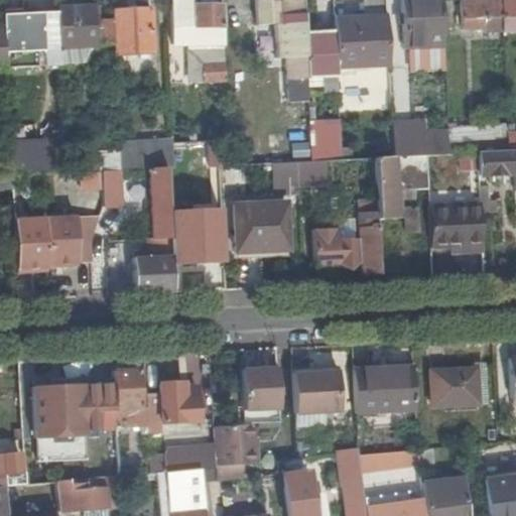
[(338,67),(336,31),(306,32),(304,0),(256,0),(257,24),(274,24),(276,57),(285,57),(286,80),(309,80),(309,76),(319,76),(338,75),(338,67)]
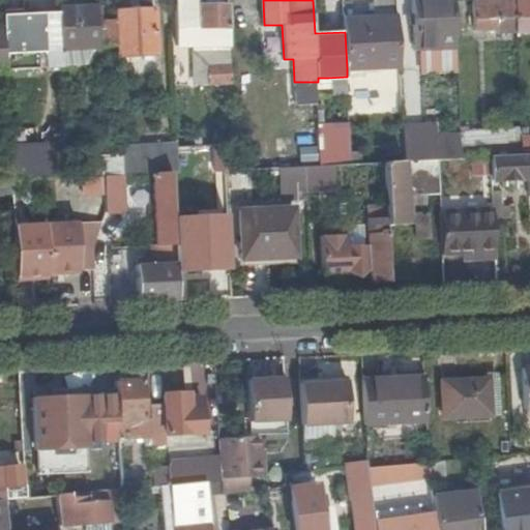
[(457,41),(453,0),(413,0),(415,48),(440,47),(440,41),(457,41)]
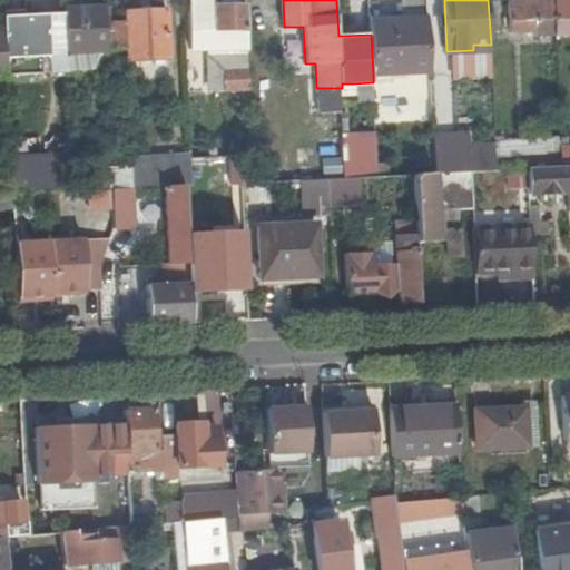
[(557,36),(553,0),(508,0),(510,33),(536,32),(537,37),(557,36)]
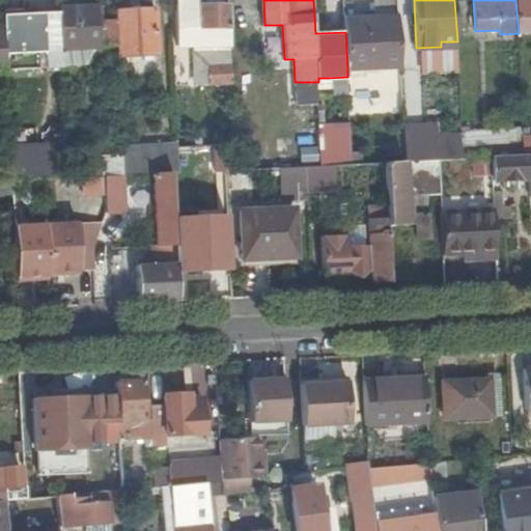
[(530,0),(515,0),(519,33),(530,31),(530,0)]
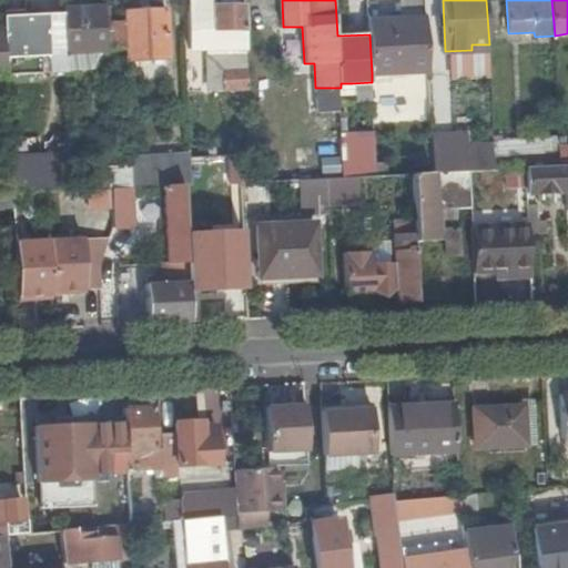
[(246,50),(245,7),(221,7),(214,7),(189,7),(191,50),(246,50)]
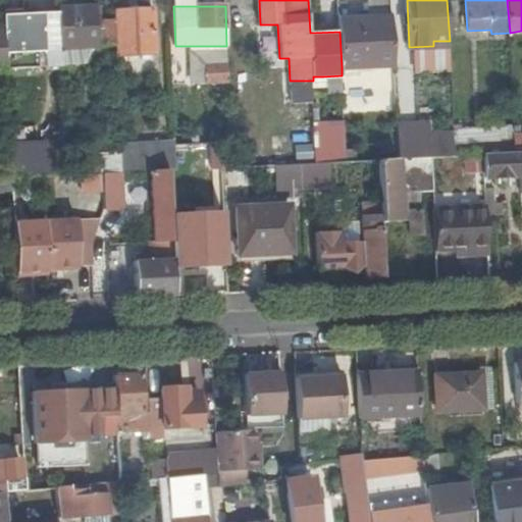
[(95,7),(58,9),(58,18),(60,49),(97,47),(95,7)]
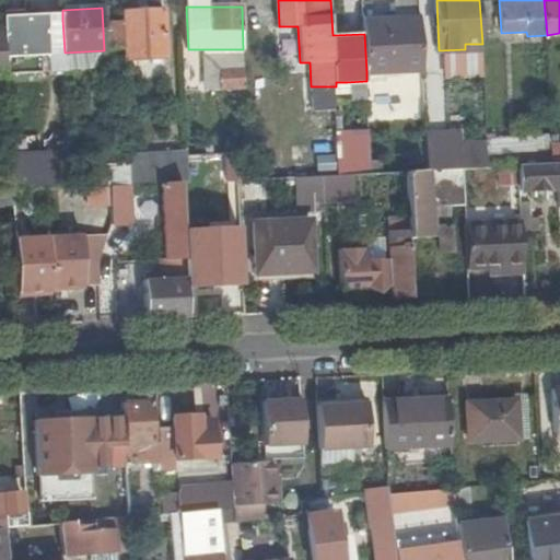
[(163,12),(121,13),(125,60),(165,58),(163,12)]
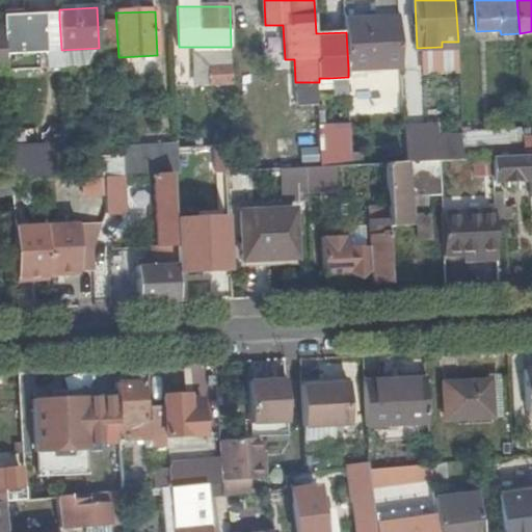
[(59,19),(3,21),(3,28),(5,65),(46,63),(47,70),(61,69),(61,50),(59,19)]
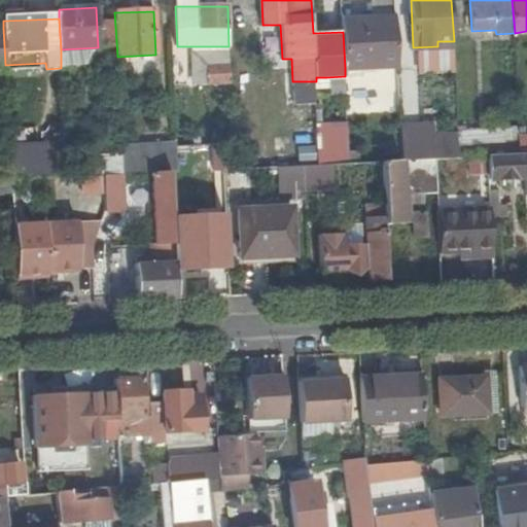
[(343,21),(345,68),(398,66),(396,19),(343,21)]
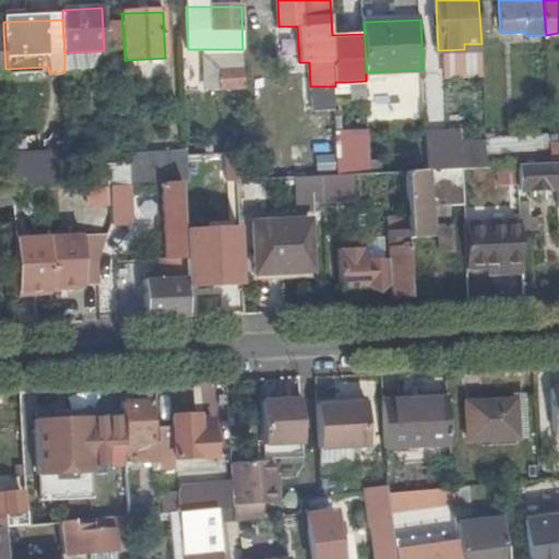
[(245,88),(244,58),(232,58),(233,72),(221,73),(222,90),(245,88)]
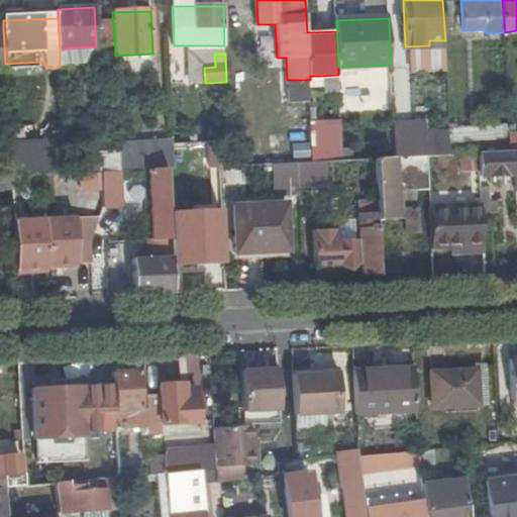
[(354,71),(355,109),(378,109),(377,70),(354,71)]
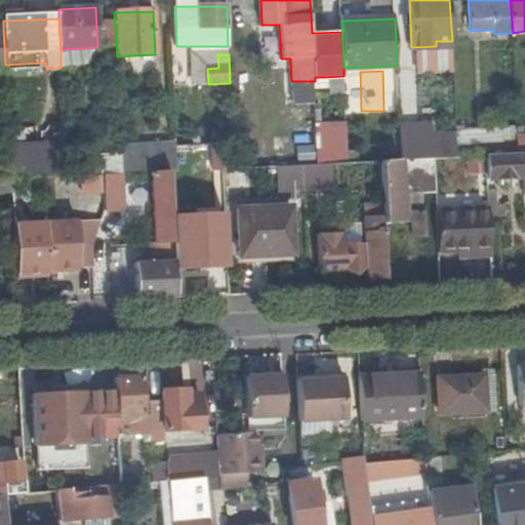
[(344,76),(325,77),(326,86),(329,86),(329,95),(345,94),(344,76)]
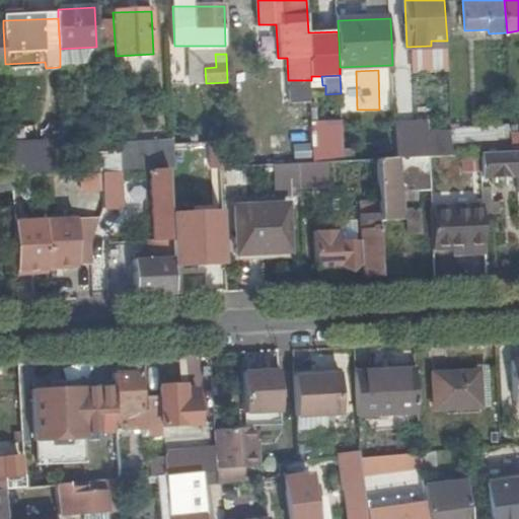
[(452,155),(451,130),(418,132),(417,122),(398,123),(400,157),(429,156),(452,155)]
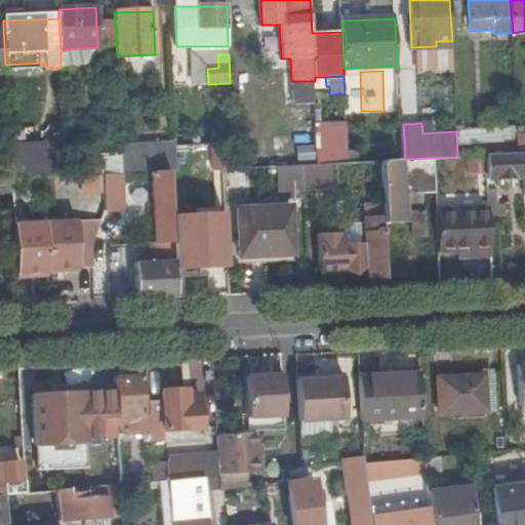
[(325,163),(328,163),(346,162),(344,125),(323,126),(325,163)]
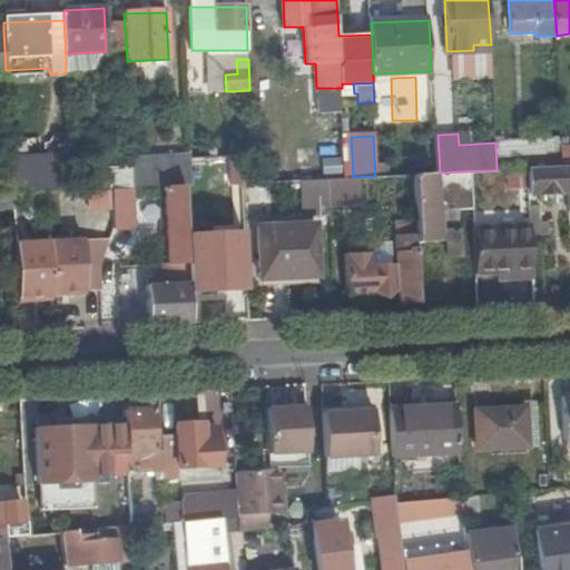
[(561,138),(495,140),(495,143),(497,170),(516,169),(529,168),(562,167),(562,165),(562,147),(561,138)]
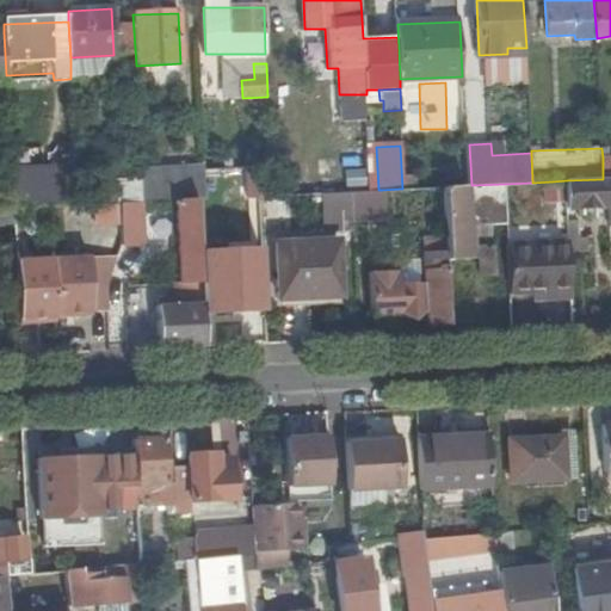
[(45,183),(65,181),(65,168),(45,168),(45,183)]
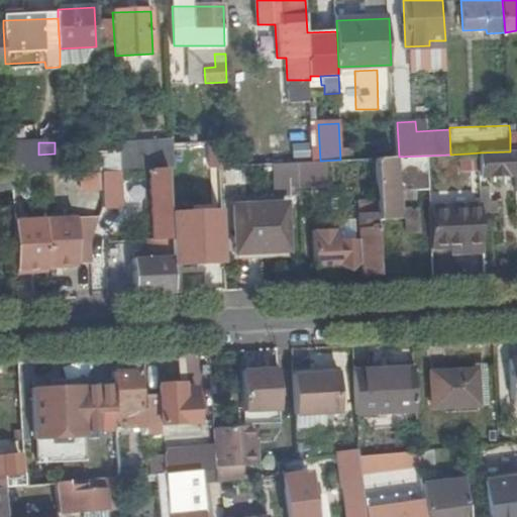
[(215,166),(220,166),(230,165),(229,146),(215,146),(215,166)]
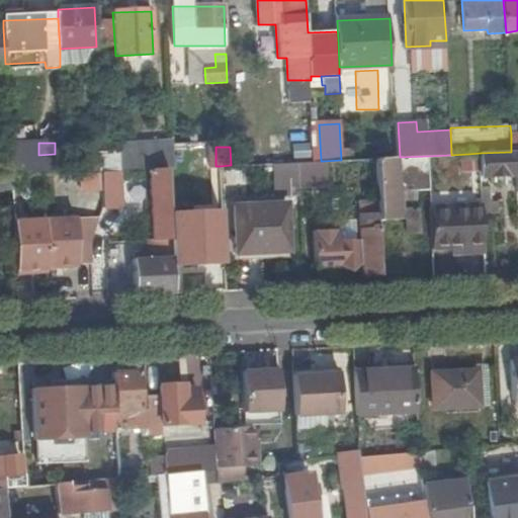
[(516,190),(517,190),(517,151),(511,152),(481,153),(482,175),(482,176),(515,175),(516,190)]
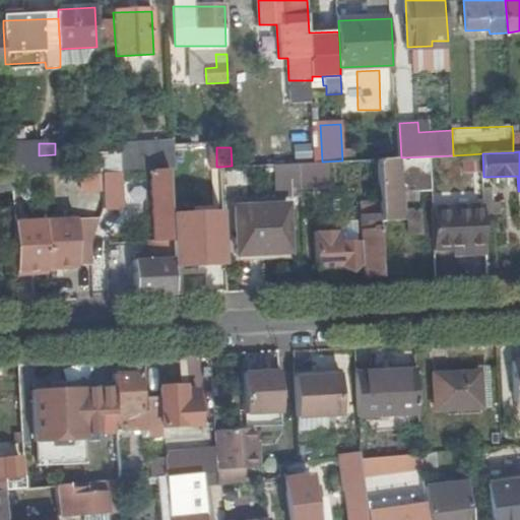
[(177,170),(175,153),(138,155),(139,171),(149,171),(168,170),(177,170)]
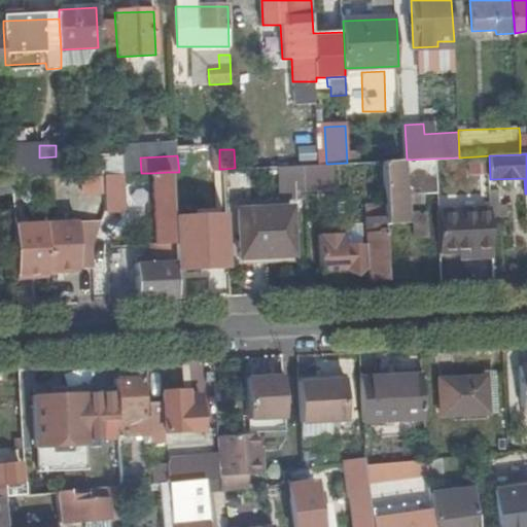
[(479,178),(490,178),(489,155),(477,156),(479,178)]
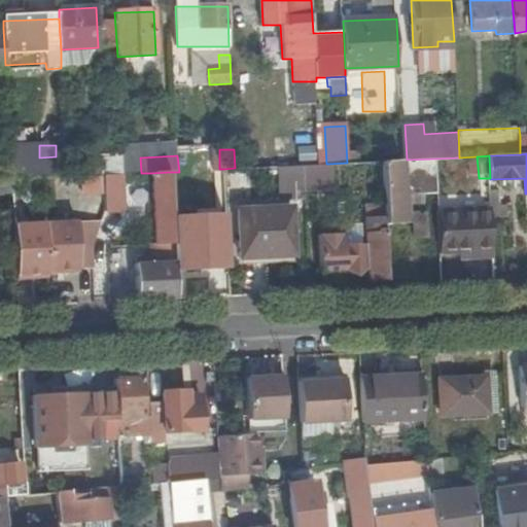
[(67,177),(66,156),(56,156),(39,157),(10,159),(10,179),(12,179),(63,177),(67,177)]
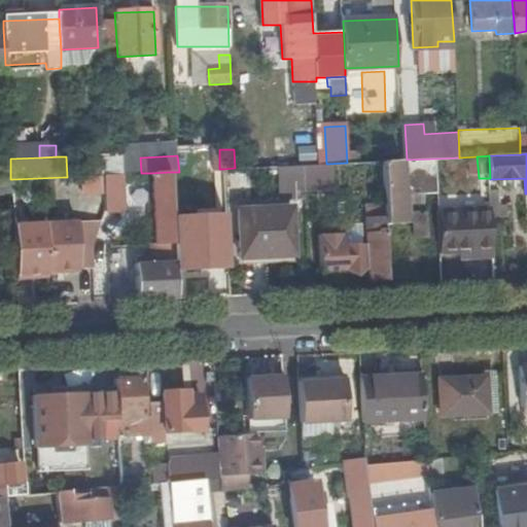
[(407,160),(403,160),(384,161),(387,223),(405,222),(405,196),(437,195),(435,159),(407,160)]
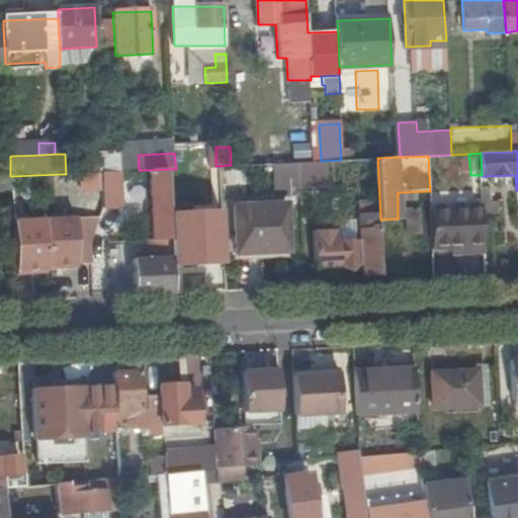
[(298,162),(299,182),(324,182),(324,161),(321,161),(298,162)]
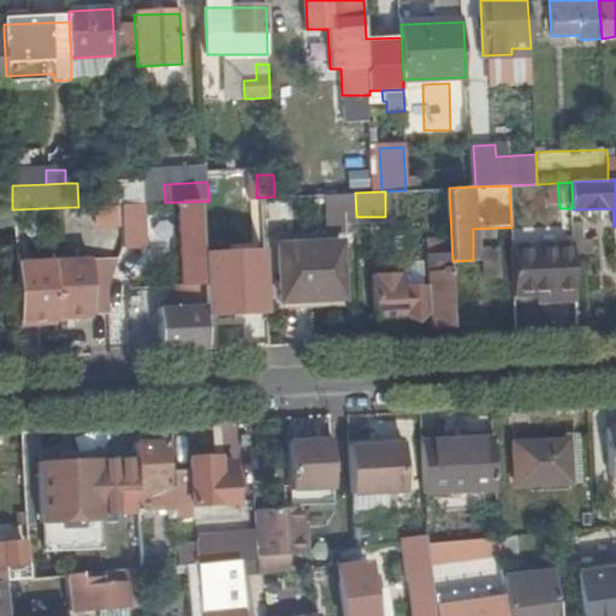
[(356,217),(355,193),(321,195),(324,229),(357,225),(356,217)]
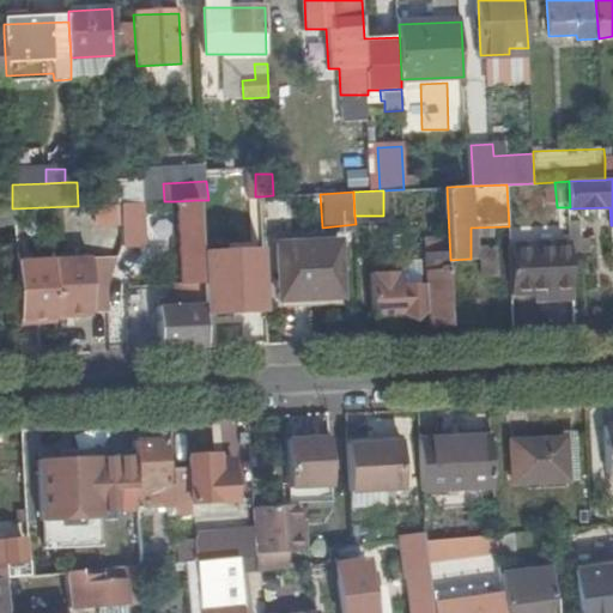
[(204,316),(198,200),(176,201),(181,308),(168,308),(168,301),(159,302),(159,309),(158,309),(161,351),(205,349),(204,316)]
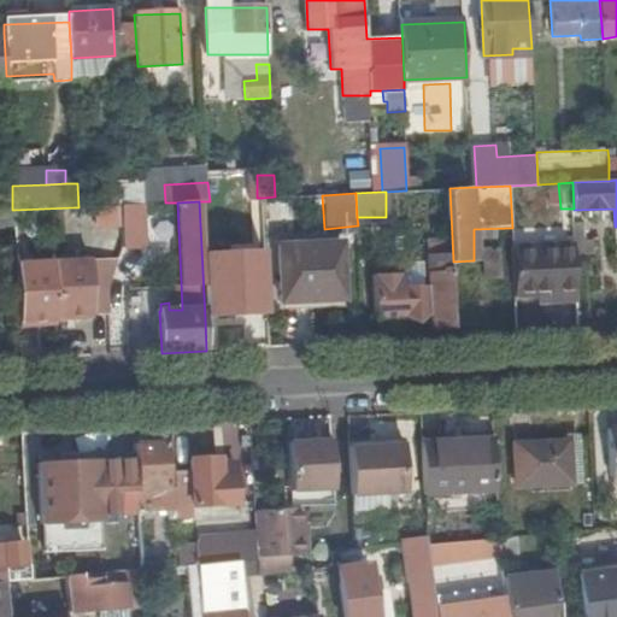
[(145,247),(142,204),(123,205),(124,244),(124,248),(145,247)]
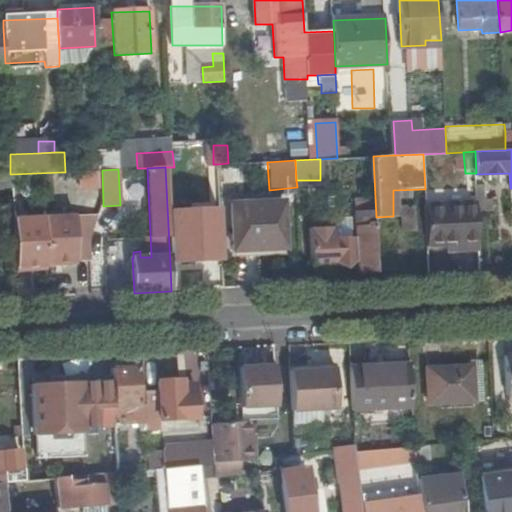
[(84,184),(84,171),(65,172),(61,172),(62,185),(84,184)]
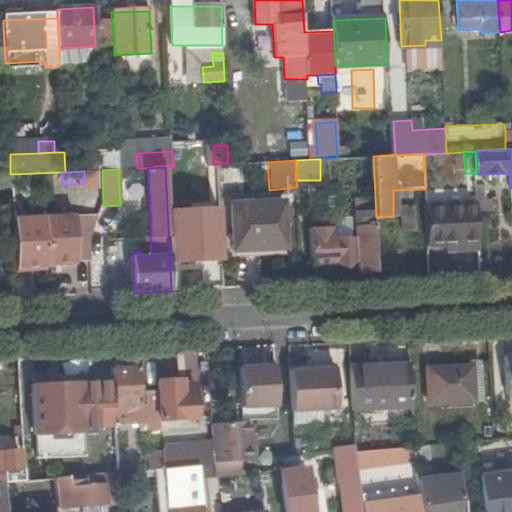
[(477,204),(477,211),(492,210),(492,198),(486,198),(485,183),(476,183),(477,204)]
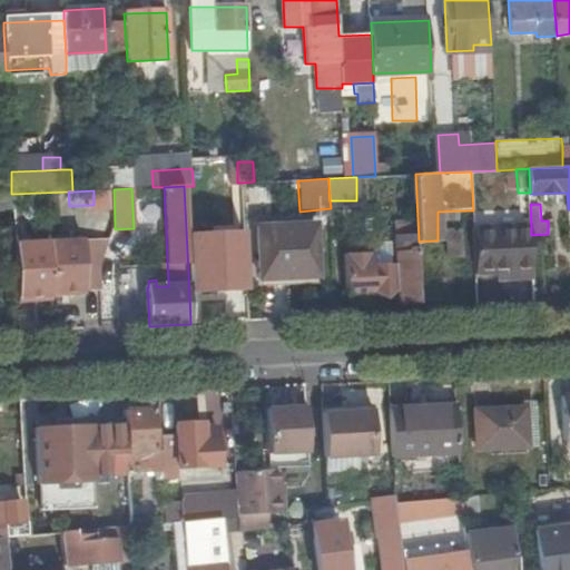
[(512,279),(533,279),(531,235),(531,227),(473,229),(475,275),(498,274),(512,273),(512,279)]
